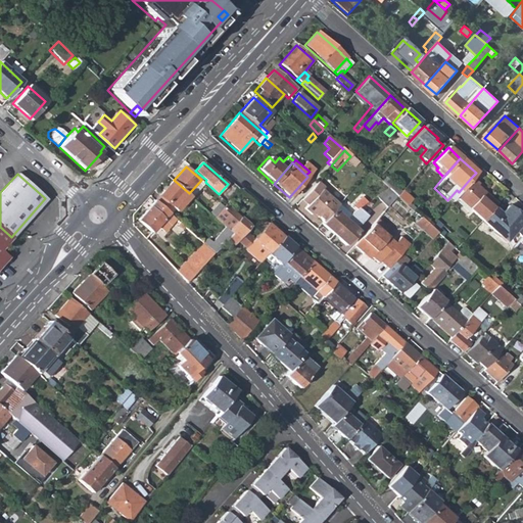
[(384,178),(380,182),(388,189),(396,196),(400,192),(384,178)]
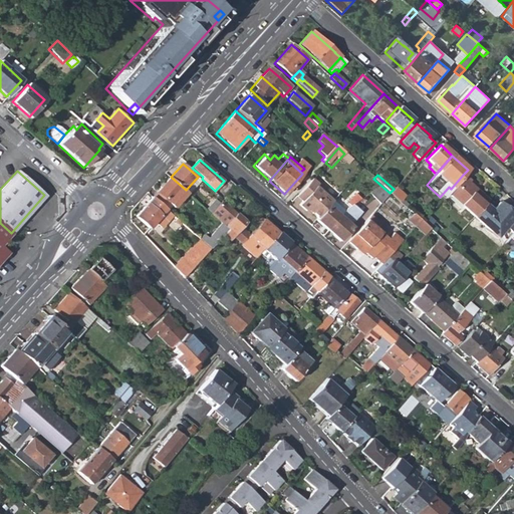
[(447,194),(472,217),(484,204),(487,200),(468,183),(469,181),(463,175),(451,189),(447,194)]
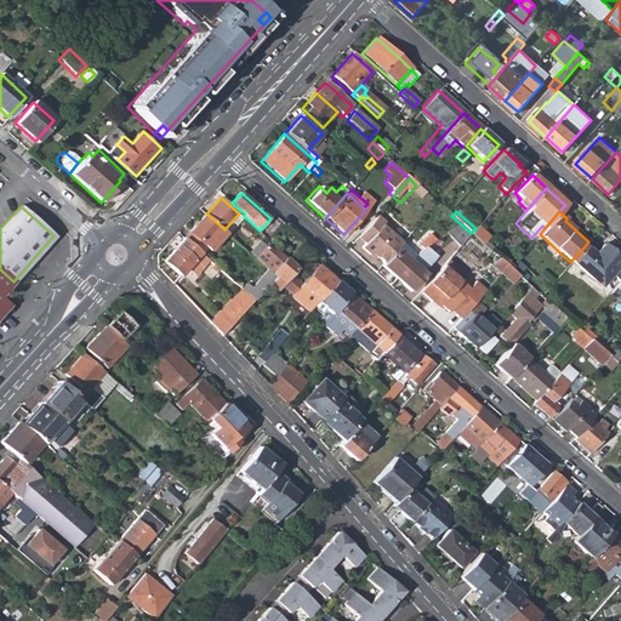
[(211,251),(228,233),(224,229),(206,214),(186,238),(203,252),(204,254),(209,249),(211,251)]
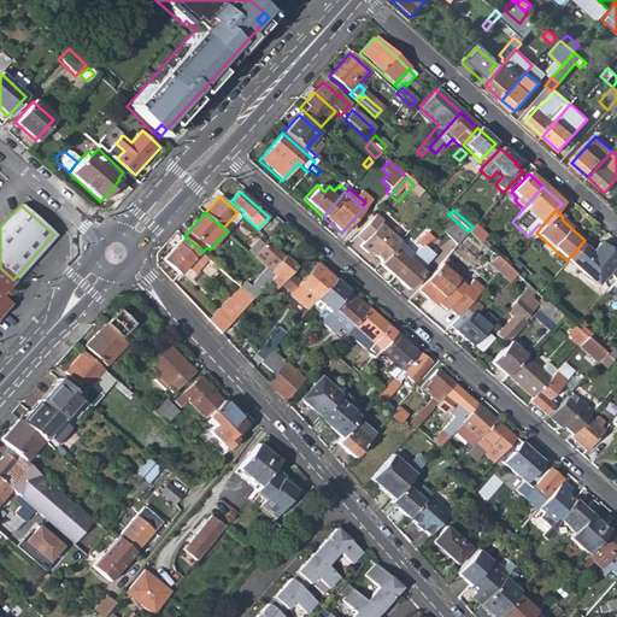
[(227,231),(228,233),(244,216),(242,215),(241,216),(238,212),(223,228),(227,231)]
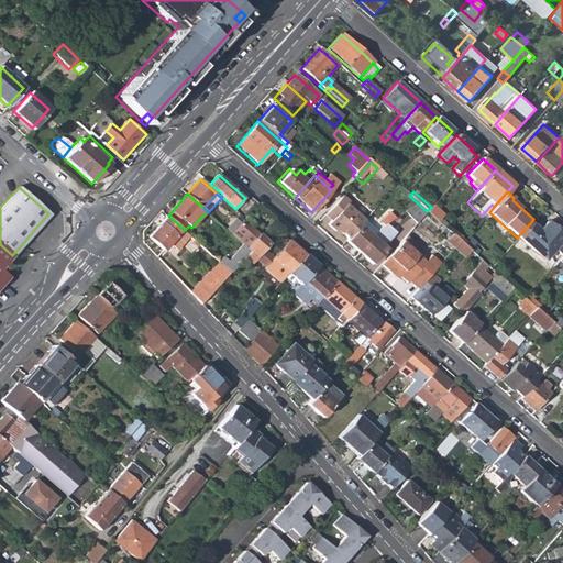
[(346,202),(340,196),(323,216),(329,221),(326,225),(333,233),(335,230),(345,240),(360,225),(362,222),(365,219),(352,208),(350,210),(344,206),(346,202)]
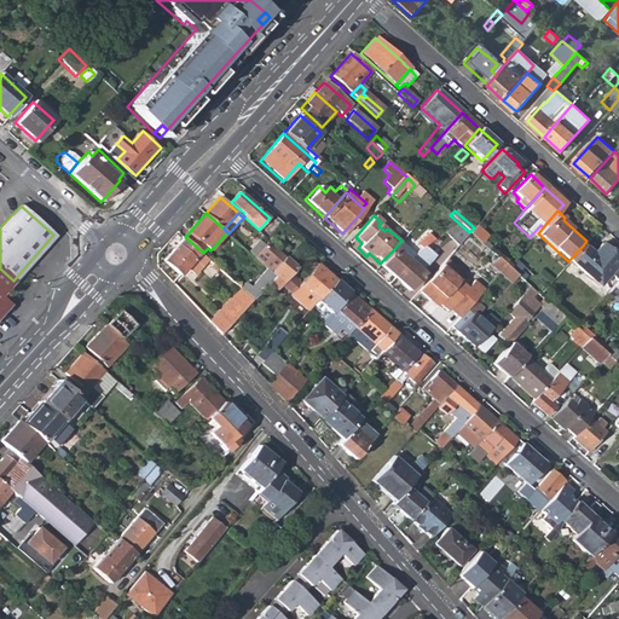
[(445,233),(457,247),(468,233),(469,232),(460,224),(445,233)]
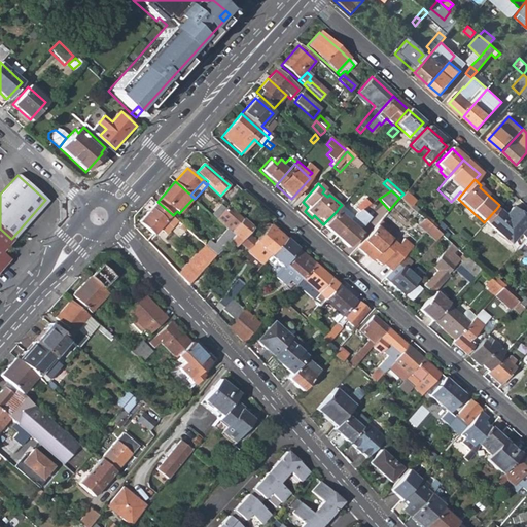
[(414,201),(405,192),(403,194),(399,198),(398,199),(409,208),(414,201)]
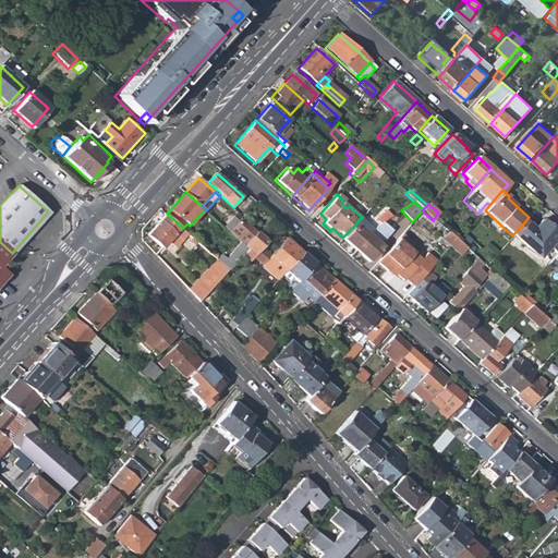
[(376,220),(379,225),(383,222),(391,217),(386,211),(376,220)]
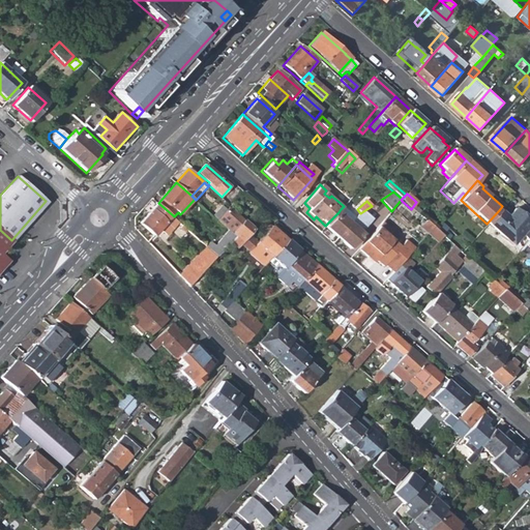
[(174,216),(173,215),(158,203),(141,222),(155,235),(160,228),(168,234),(179,222),(174,216)]
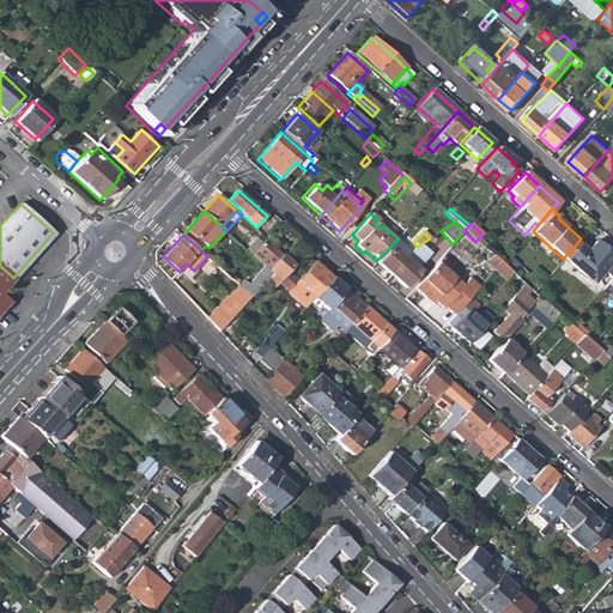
[(258,237),(247,249),(252,255),(263,242),(258,237)]
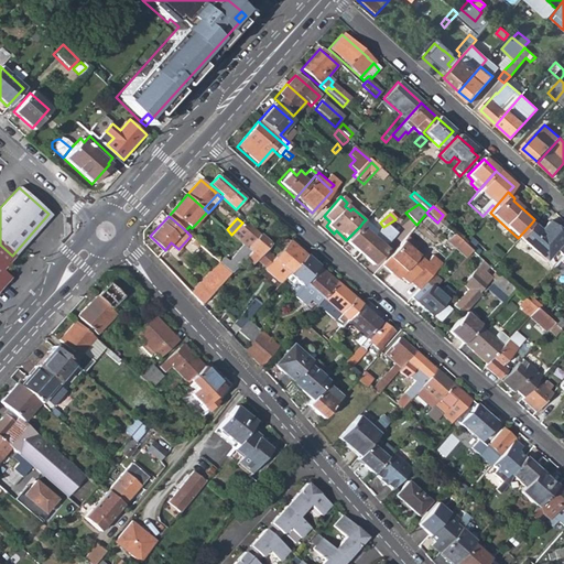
[(263,266),(272,255),(264,249),(270,243),(245,220),(242,223),(231,235),(243,245),(251,252),(256,257),(256,258),(263,266)]
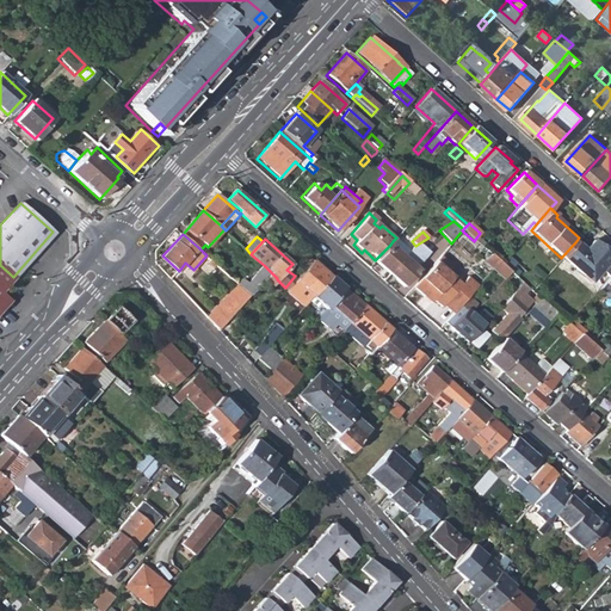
[(390,245),(403,258),(407,253),(393,241),(390,245)]
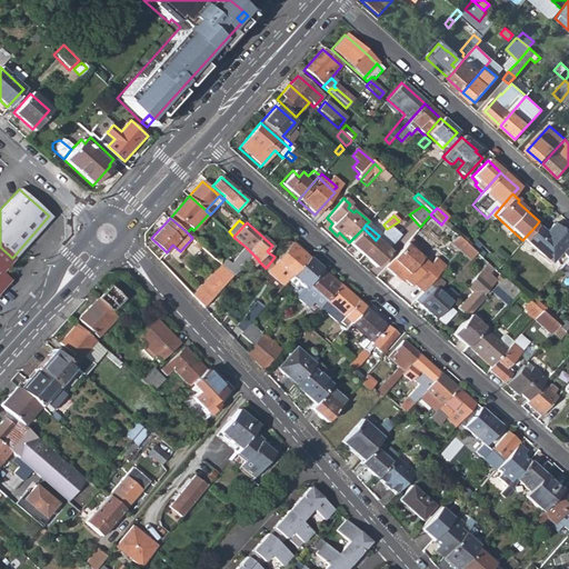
[(545,235),(536,226),(522,240),(548,265),(555,257),(555,258),(568,242),(568,241),(552,226),(545,235)]
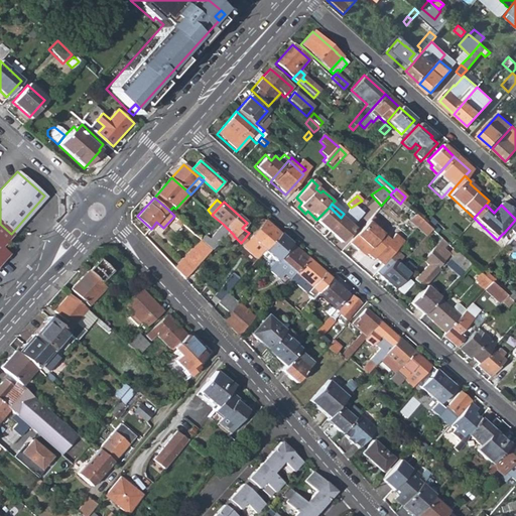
[(362,214),(354,206),(351,208),(347,211),(344,214),(341,218),(328,232),(341,243),(354,228),(351,226),(362,214)]
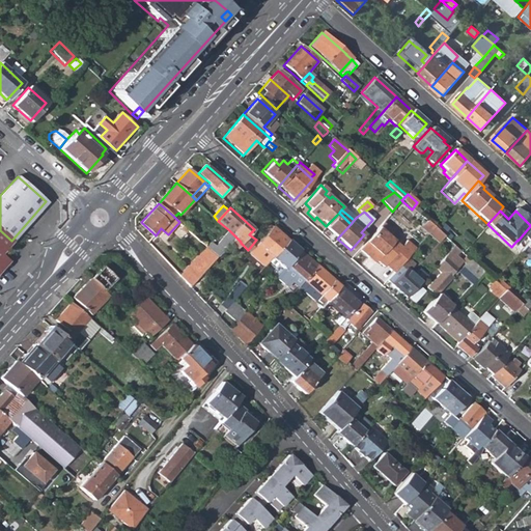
[(326,227),(337,239),(351,224),(339,213),(326,226),(326,227)]
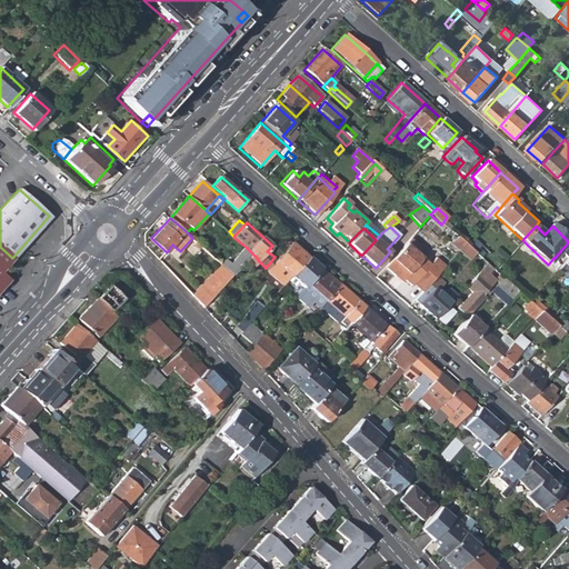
[(449,246),(457,251),(458,251),(463,243),(456,237),(449,246)]
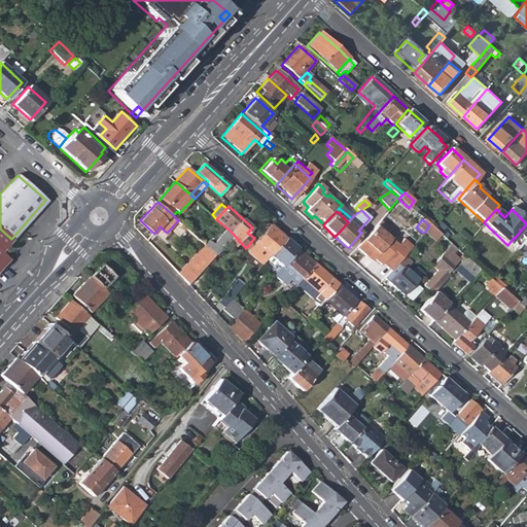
[(247,251),(262,264),(268,258),(286,237),(272,224),(256,241),(248,250),(247,251)]
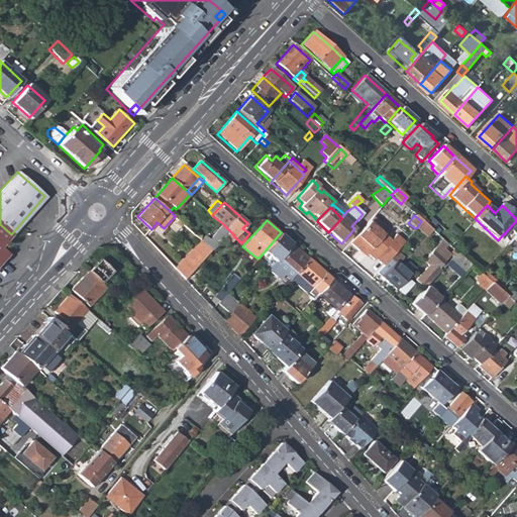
[(428,244),(433,248),(440,239),(423,224),(421,221),(416,228),(425,236),(428,233),(434,237),(428,244)]
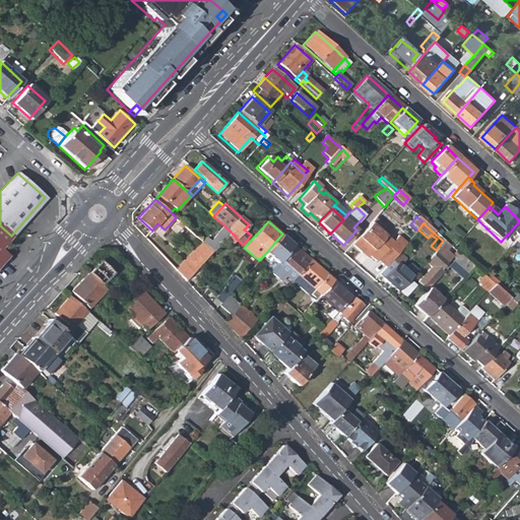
[(0,247),(11,236),(0,225),(0,247)]
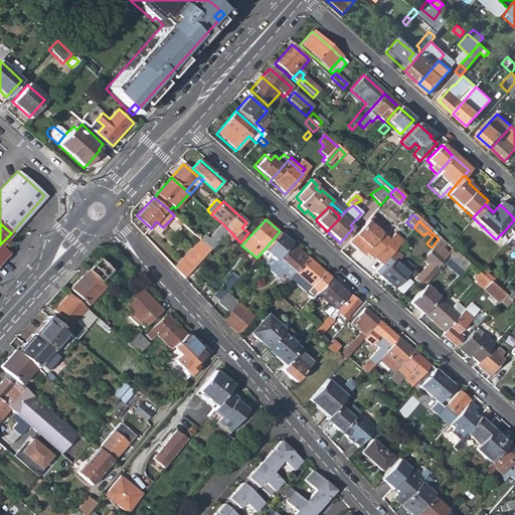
[(205,235),(201,239),(211,249),(229,230),(222,223),(209,239),(205,235)]
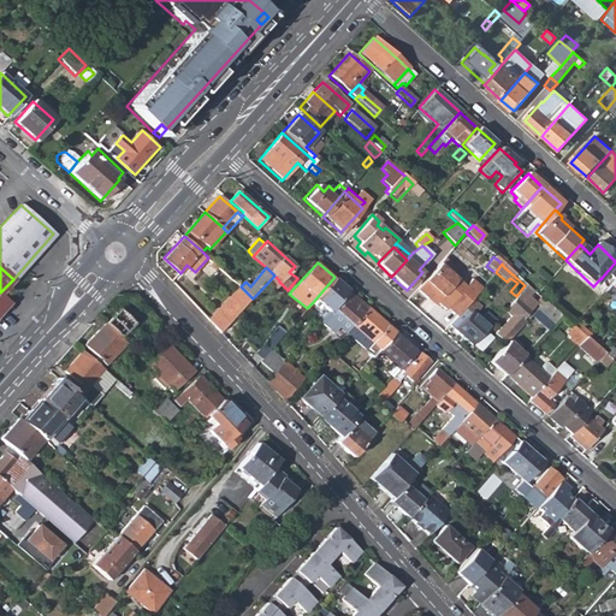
[(442,298),(458,313),(469,301),(471,298),(472,298),(449,278),(450,277),(442,270),(427,286),(433,291),(430,296),(437,303),(442,298)]
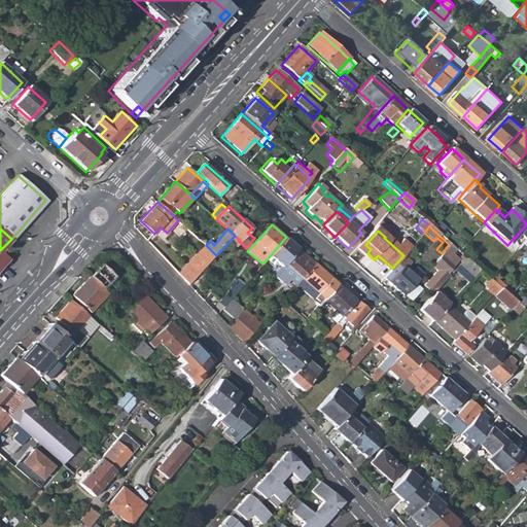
[(276,261),(282,267),(285,262),(294,252),(296,250),(299,248),(286,237),(268,258),(274,265),(276,261)]
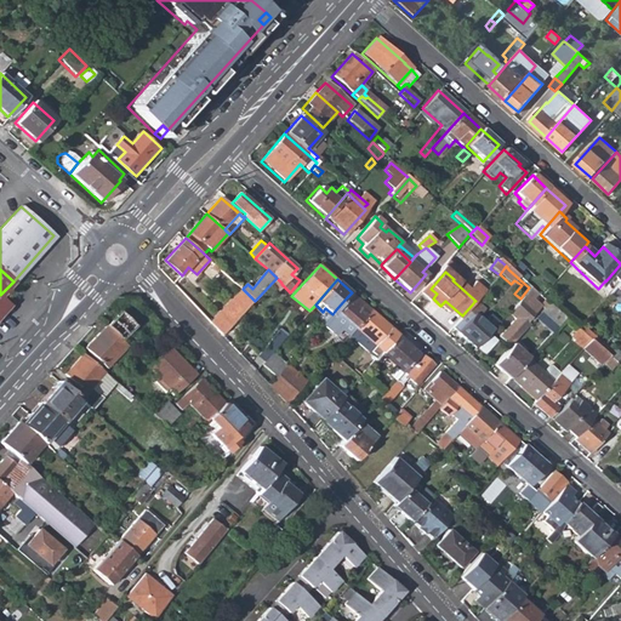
[(290,292),(292,295),(302,284),(300,280),(290,292)]
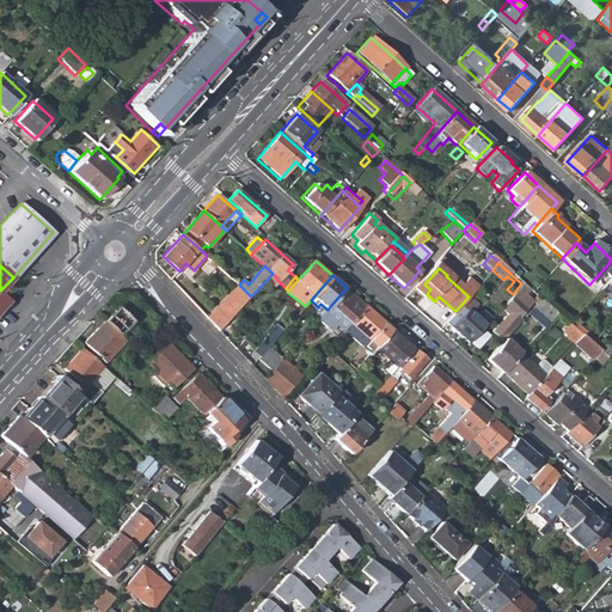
[(526,287),(521,283),(513,294),(500,308),(507,314),(491,332),(501,342),(503,340),(521,320),(518,317),(533,301),(525,294),(522,297),(521,294),(526,287)]
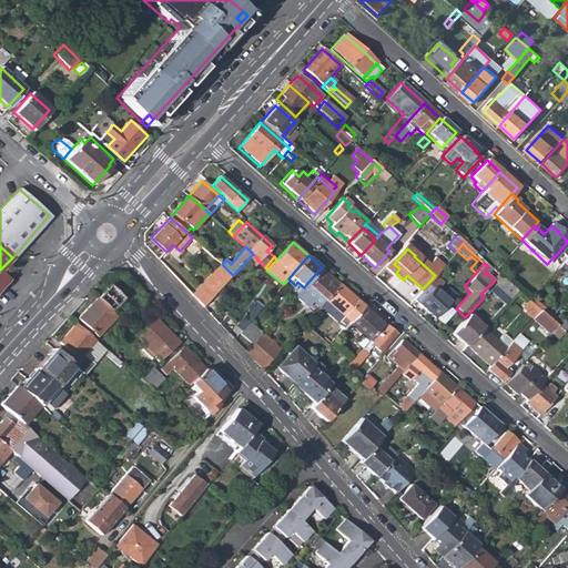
[(221,264),(193,294),(204,306),(209,301),(220,290),(233,275),(222,264),(221,264)]
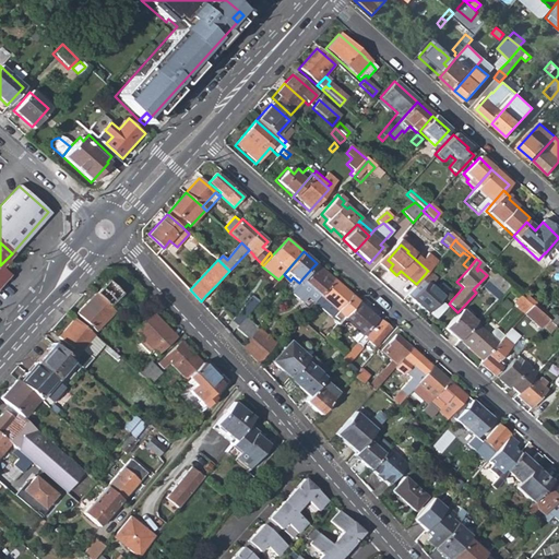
[(0,284),(9,275),(0,266),(0,284)]
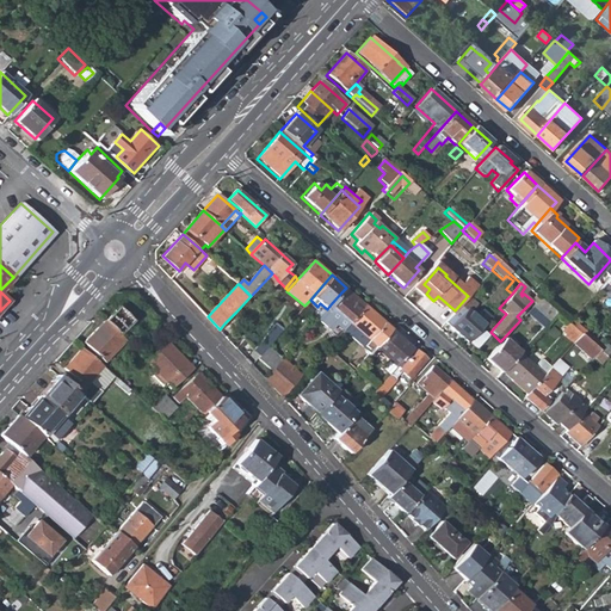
[(335,320),(345,328),(350,322),(365,306),(350,291),(349,292),(345,296),(341,292),(331,304),(341,314),(335,320)]
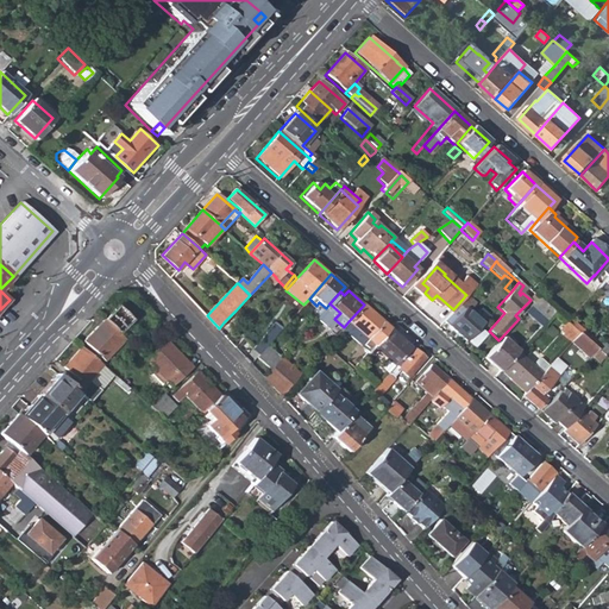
[(475,303),(465,295),(464,297),(453,309),(443,321),(464,341),(485,318),(485,314),(482,311),(478,311),(473,315),(468,311),(475,303)]
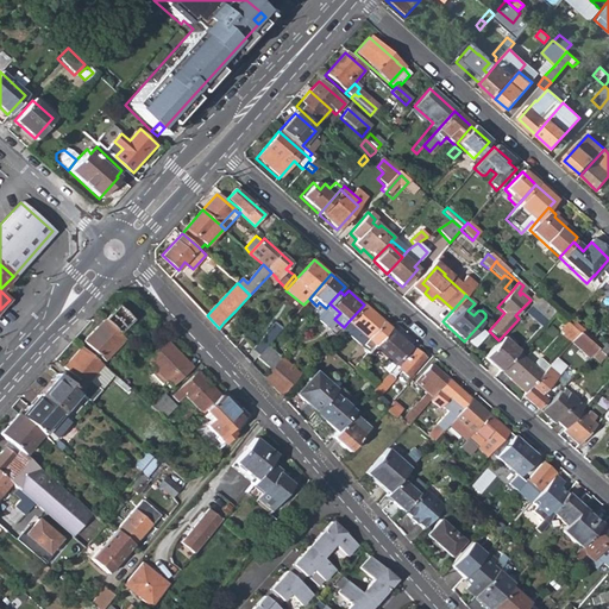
[(525,312),(540,326),(553,312),(538,297),(525,312)]
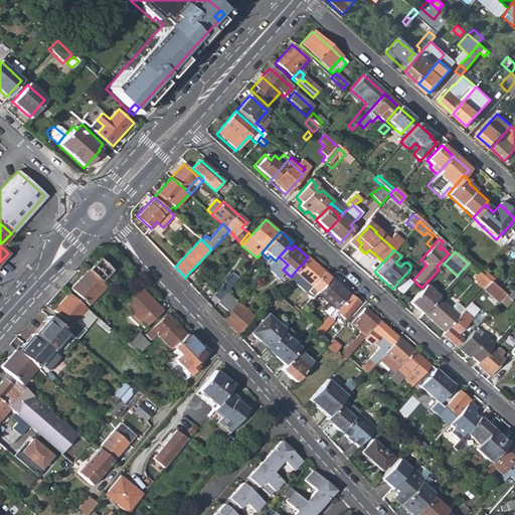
[(310,288),(316,294),(330,279),(331,278),(324,273),(325,272),(308,258),(295,272),(302,278),(304,276),(314,284),(310,288)]
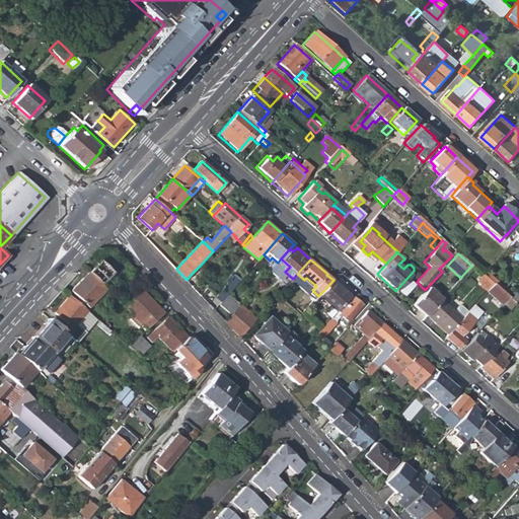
[(100,262),(88,273),(99,284),(112,272),(100,262)]
